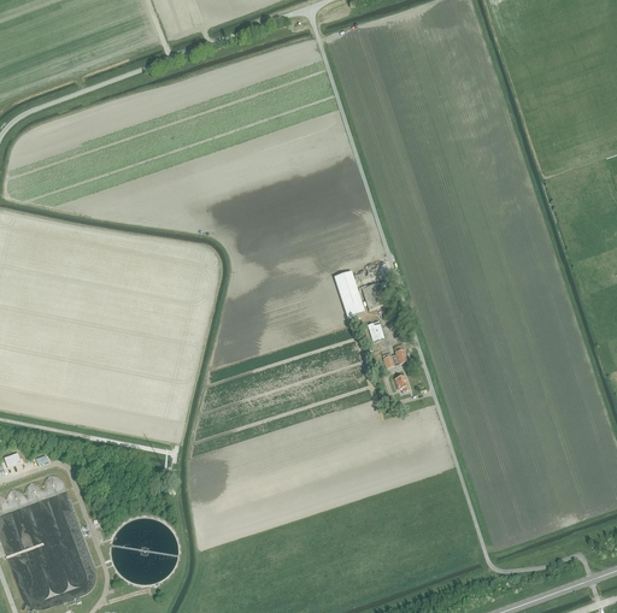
[(364,310),(352,270),(334,276),(347,316),(364,310)]
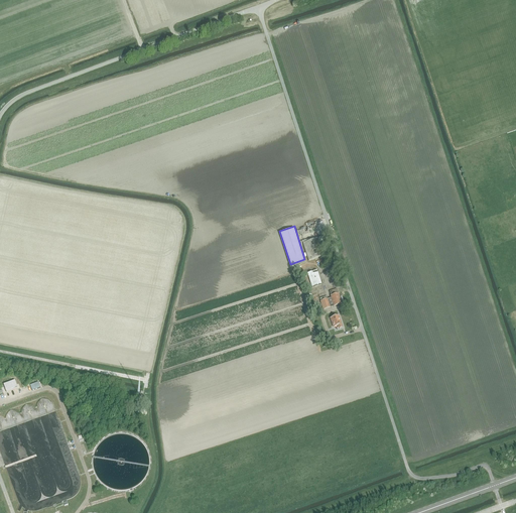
[(321,243),(318,236),(303,240),(309,258),(325,253),(321,243)]
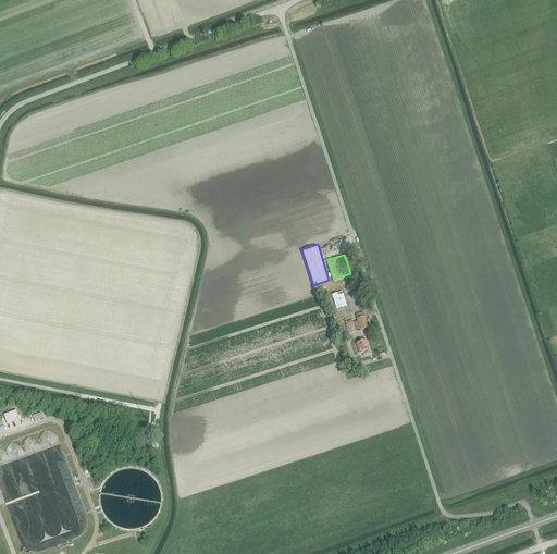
[(337,308),(347,305),(343,288),(332,291),(337,308)]
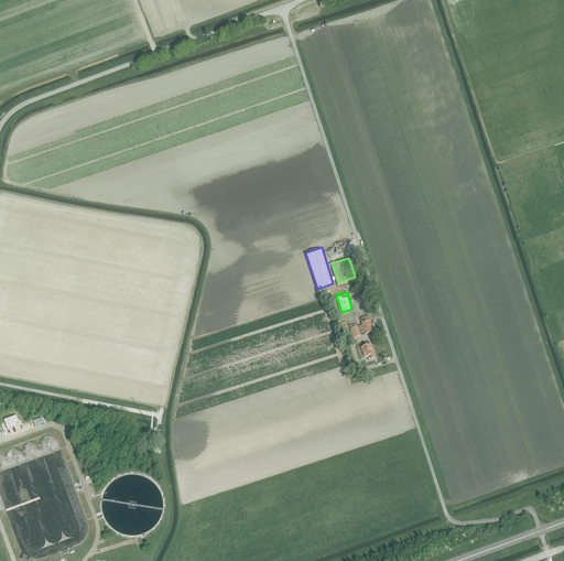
[(354,335),(373,328),(368,312),(360,315),(362,322),(350,326),(354,335)]
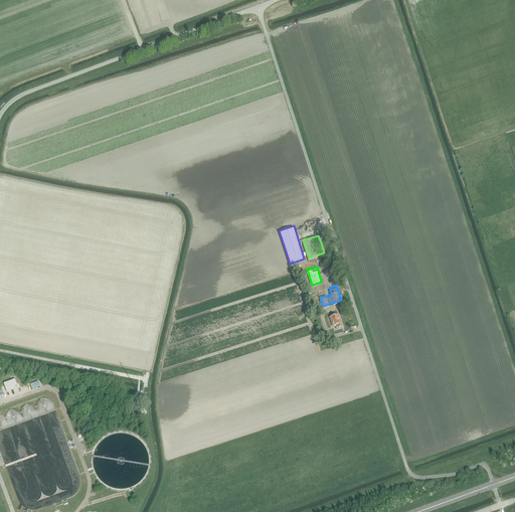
[(338,325),(341,324),(338,313),(330,315),(333,324),(337,322),(338,325)]
